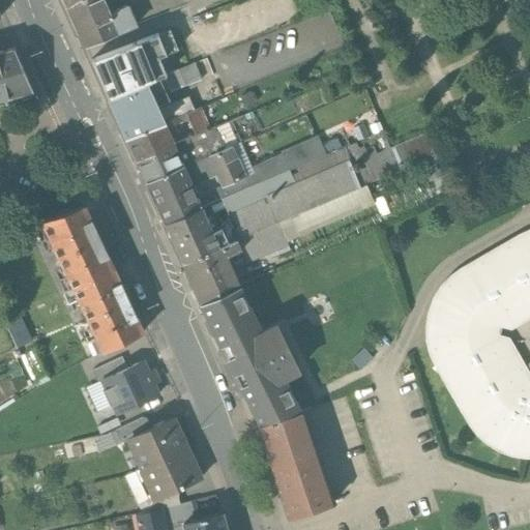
[(83,0),(66,6),(85,46),(134,27),(124,7),(109,15),(104,2),(108,0),(83,0)]
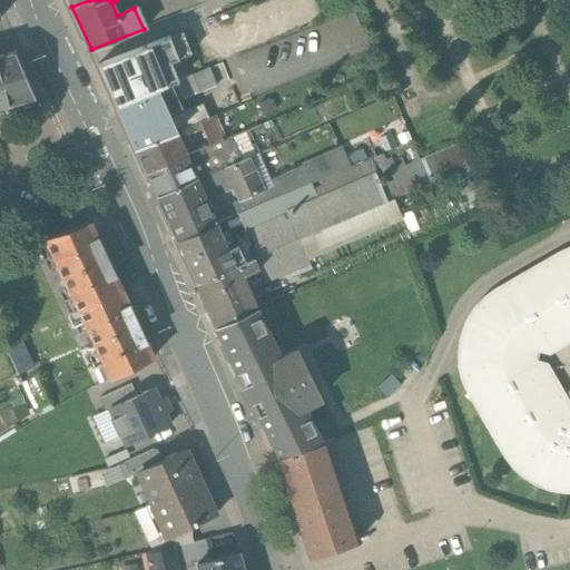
[(193,28),(98,65),(117,106),(157,90),(156,89),(146,67),(199,46),(193,28)]
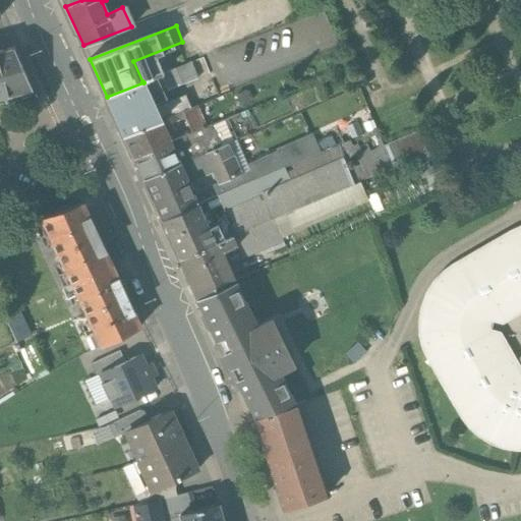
[(13,48),(0,51),(0,97),(32,90),(13,48)]
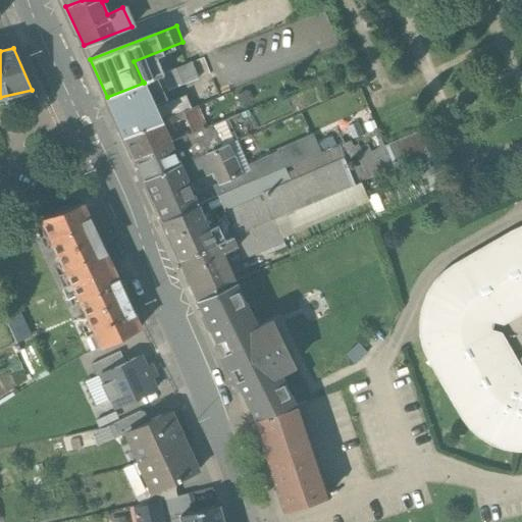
[(186,50),(169,56),(171,60),(175,69),(178,68),(191,64),(186,50)]
